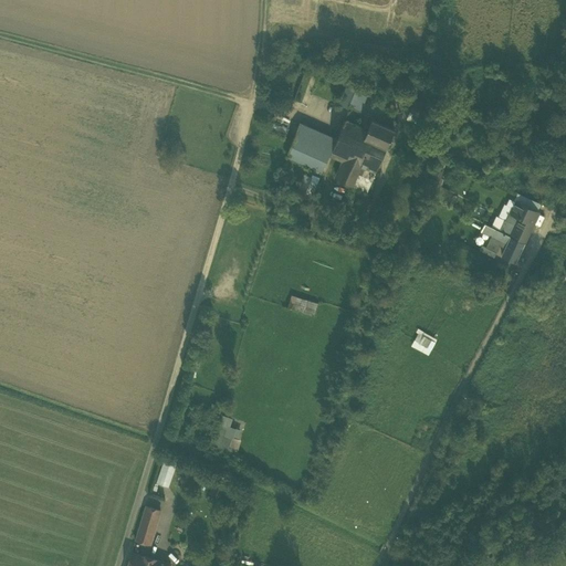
[(357,86),(349,106),(360,111),(371,83),(360,79),(357,86)]
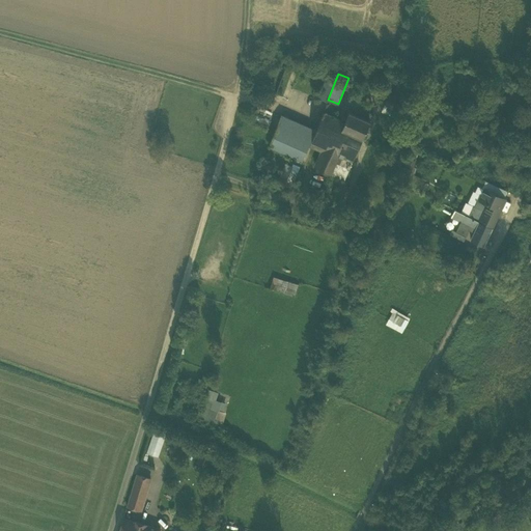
[(318,99),(327,102),(328,100),(335,81),(327,79),(318,99)]
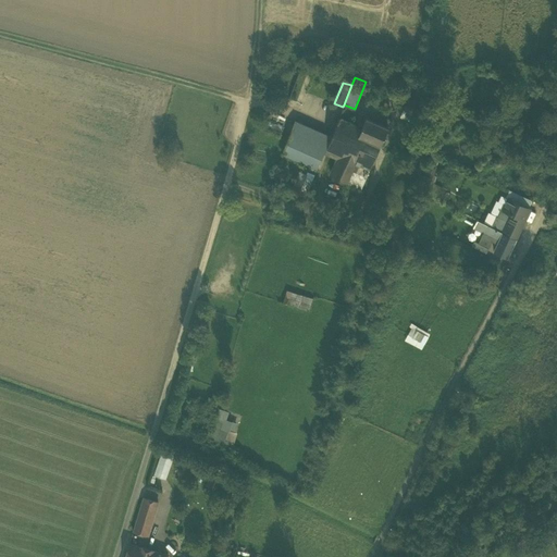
[(404,109),(418,115),(423,104),(409,98),(404,109)]
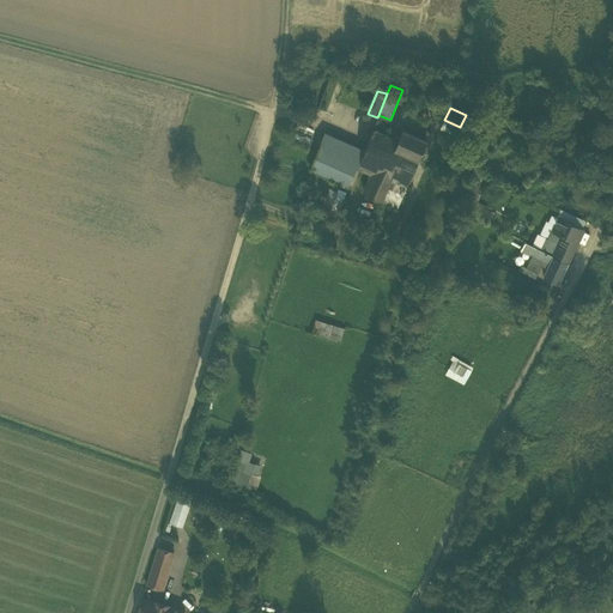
[(460,127),(444,120),(441,129),(456,137),(460,127)]
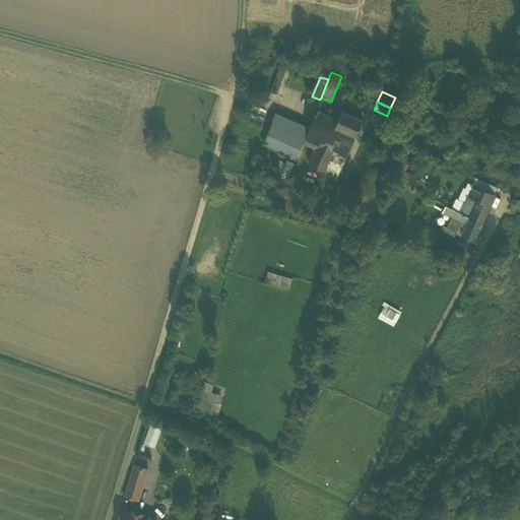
[(305,139),(318,145),(325,148),(338,119),(318,110),(310,127),(305,138),(305,139)]
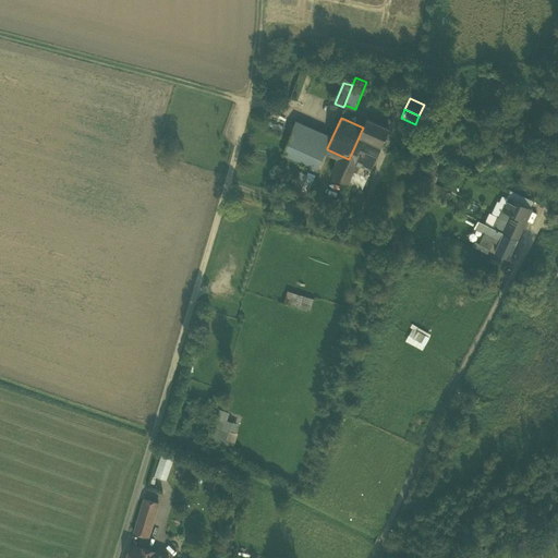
[(358,164),(371,169),(372,167),(389,128),(366,118),(363,128),(349,159),(358,164)]
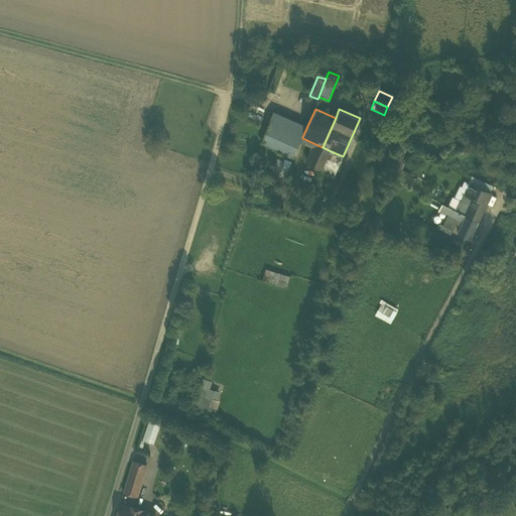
[(302,137),(307,126),(274,112),(262,142),(294,156),(302,137)]
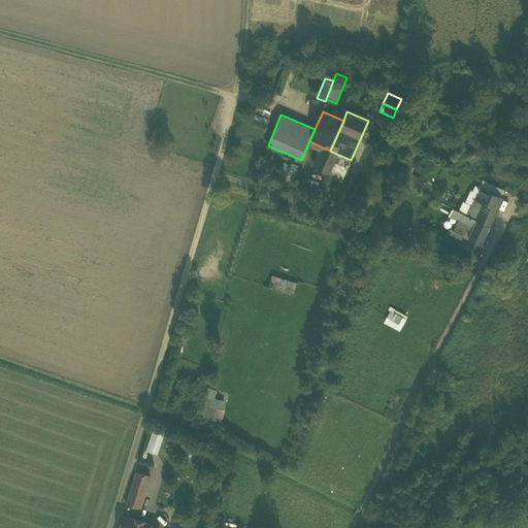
[(338,155),(330,151),(323,147),(314,166),(329,173),(338,155)]
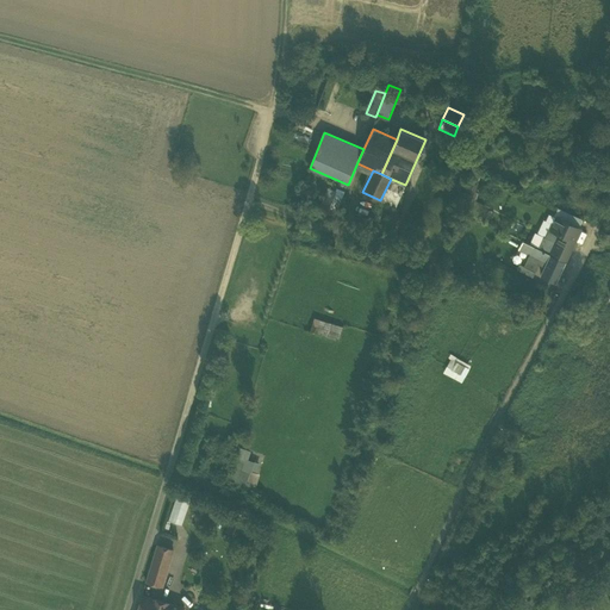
[(380,200),(396,207),(405,185),(391,179),(380,200)]
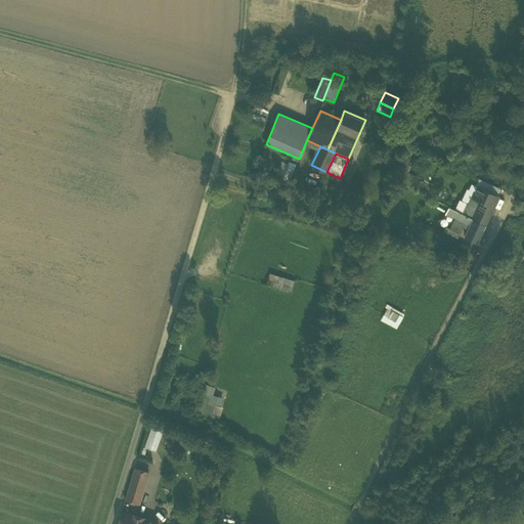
[(280,180),(289,164),(281,161),(274,177),(280,180)]
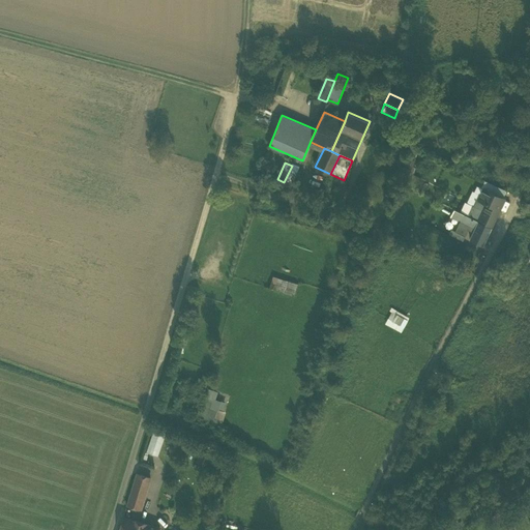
[(300,166),(293,163),(292,166),(284,182),(284,184),(290,187),(300,166)]
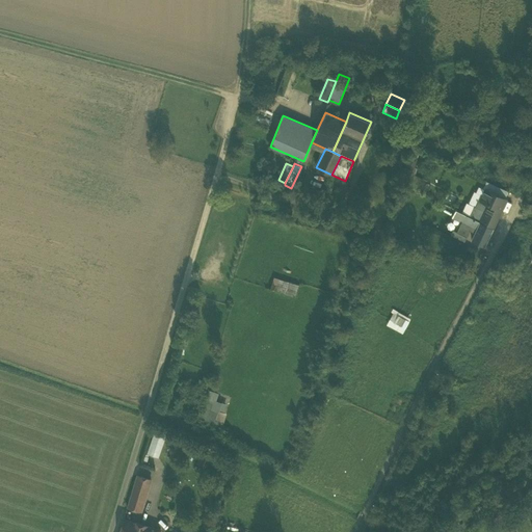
[(488,183),(485,189),(505,198),(508,191),(488,183)]
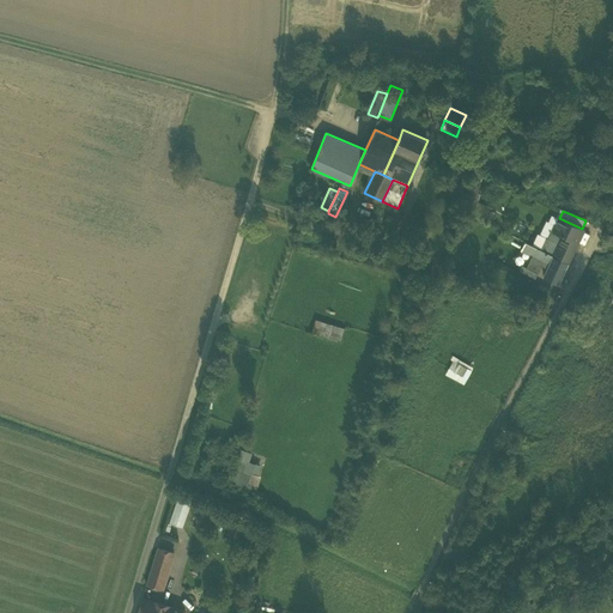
[(556,225),(559,218),(552,214),(548,222),(554,224),(556,225)]
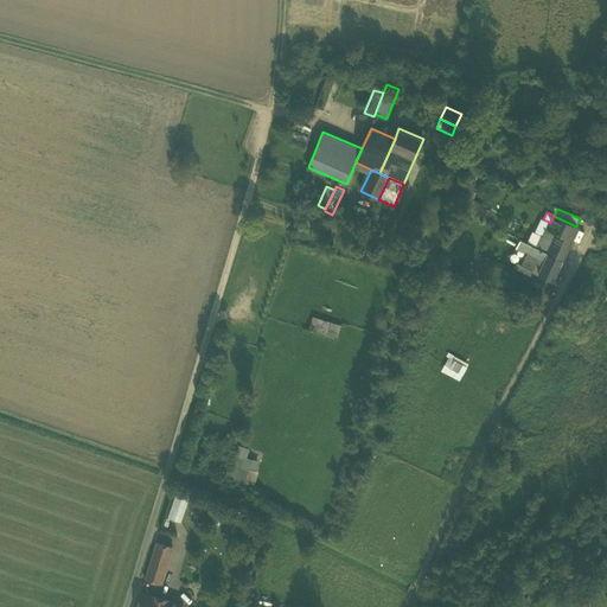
[(554,216),(550,223),(549,228),(570,238),(576,227),(554,216)]
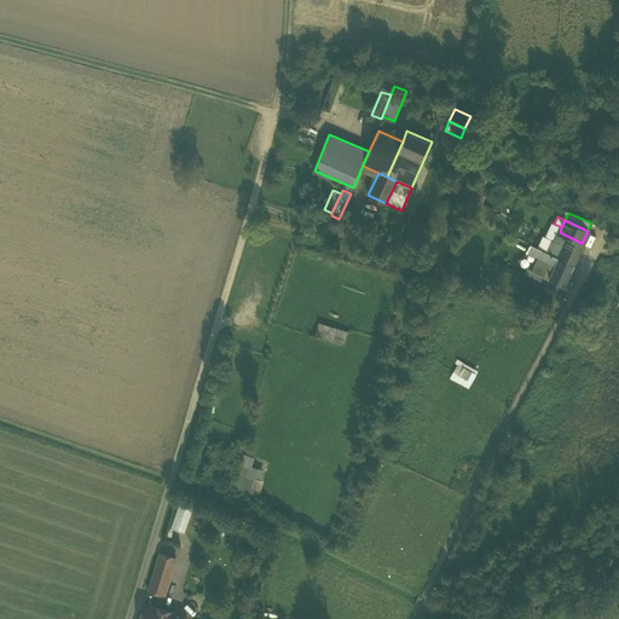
[(553,239),(560,226),(554,224),(551,223),(544,236),(551,239),(553,239)]
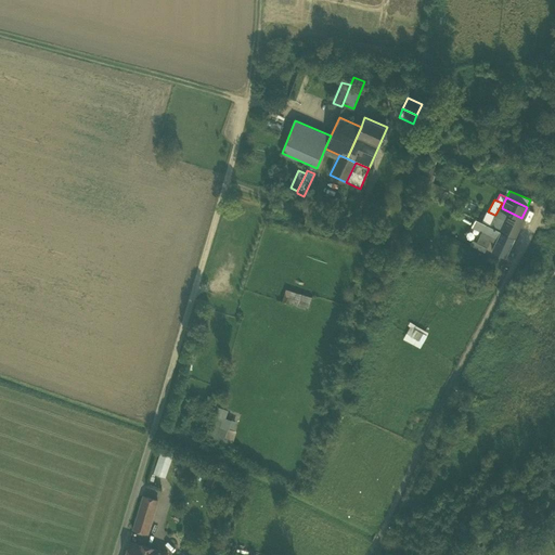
[(461,211),(472,217),(477,206),(465,201),(461,211)]
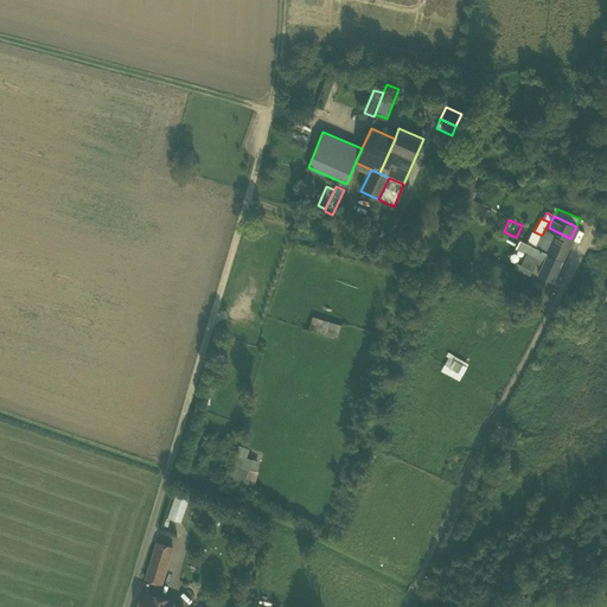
[(573,240),(570,238),(549,228),(550,223),(549,222),(542,235),(541,235),(536,247),(562,260),(573,240)]
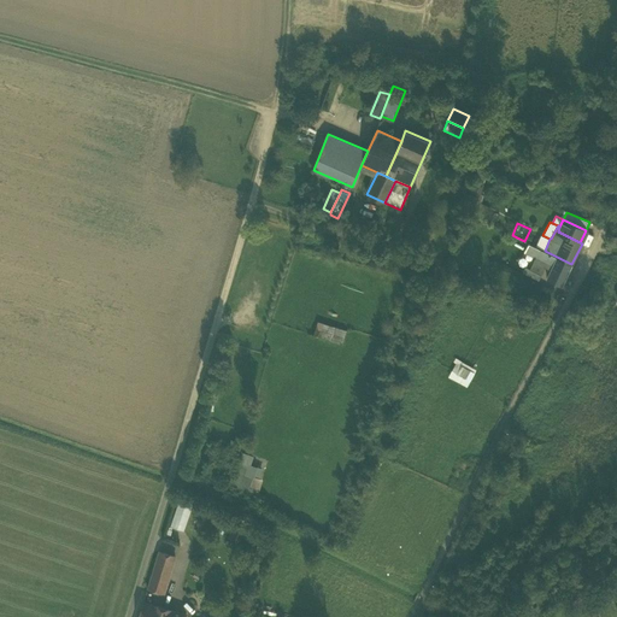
[(457,240),(463,242),(466,233),(460,230),(457,240)]
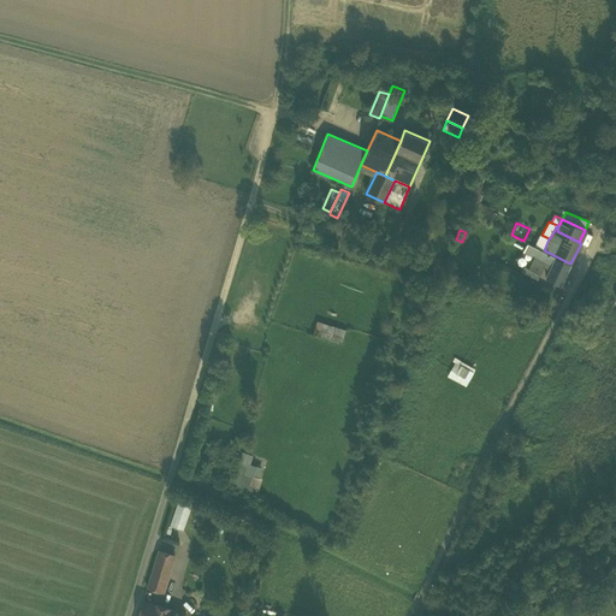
[(544,250),(549,238),(542,235),(540,234),(534,246),(544,250)]
